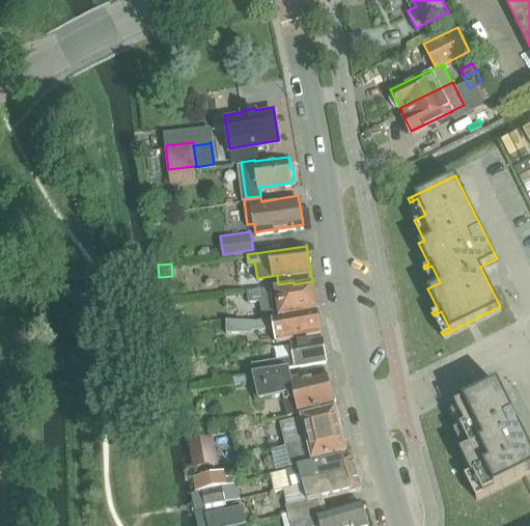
[(261,317),(316,307),(312,281),(294,284),(294,282),(278,284),(247,287),(248,299),(259,298),(261,317)]
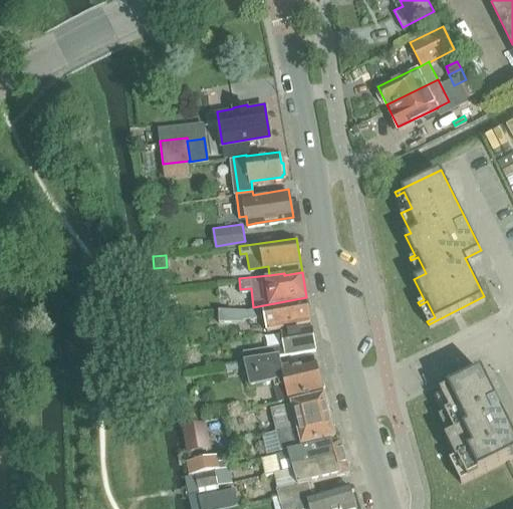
[(306,297),(253,307),(248,308),(249,316),(250,317),(264,314),(266,328),(310,319),(306,297)]
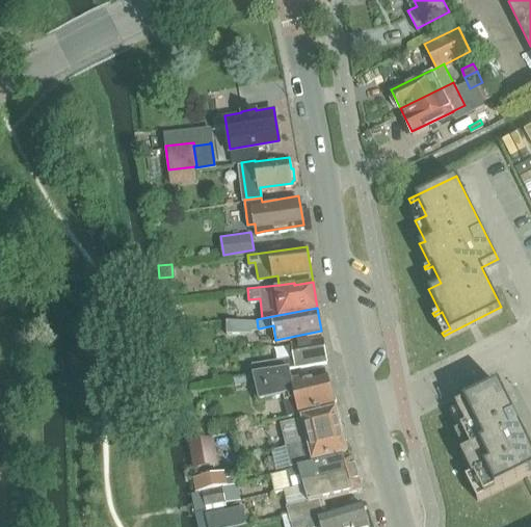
[(226,319),(226,330),(250,330),(250,328),(250,319),(226,319)]
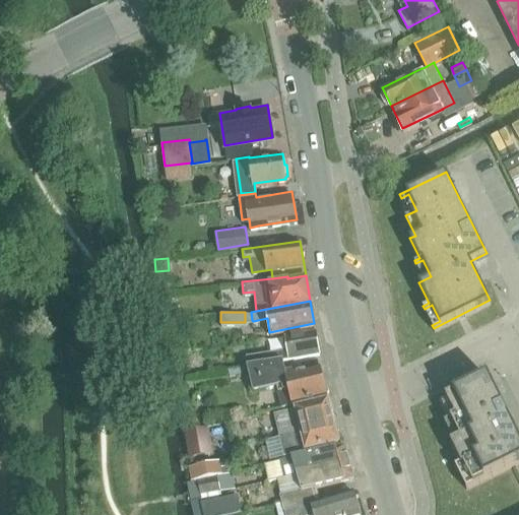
[(319,351),(315,329),(284,333),(286,346),(247,353),(248,364),(281,358),(319,351)]
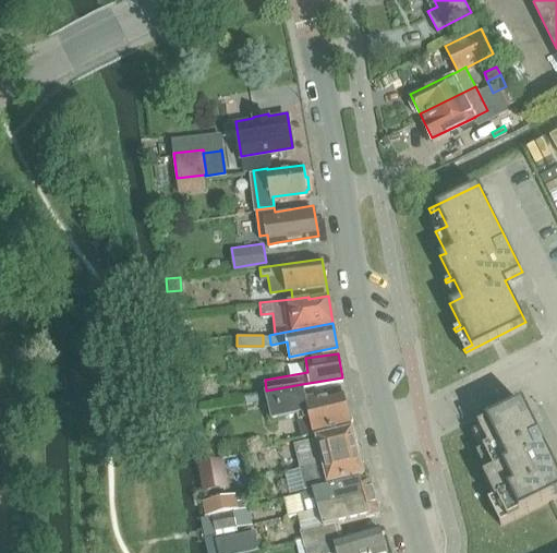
[(317,393),(305,396),(302,384),(266,391),(273,418),(297,411),(302,434),(351,423),(343,392),(317,397),(317,393)]
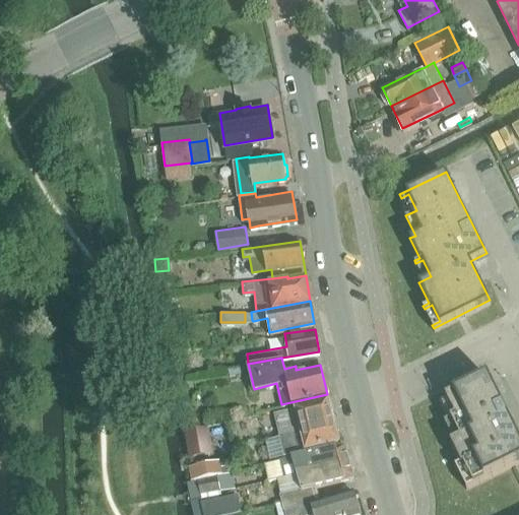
[(518,437),(488,374),(465,385),(438,398),(448,417),(444,420),(445,423),(452,420),(460,436),(450,441),(460,461),(455,463),(456,466),(464,463),(472,478),(464,483),(466,486),(518,459),(518,437)]
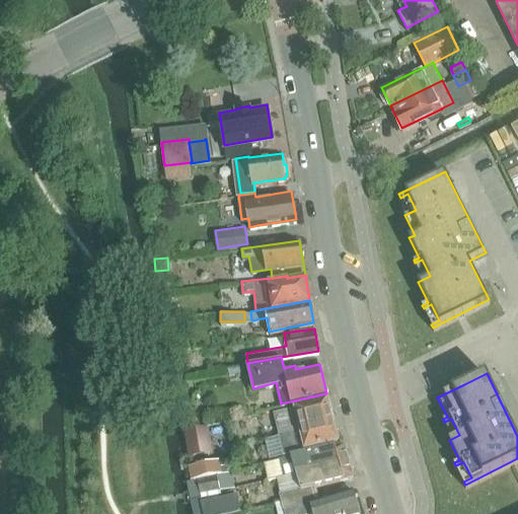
[(288,429),(333,418),(327,396),(294,405),(294,406),(273,411),(278,432),(288,430),(288,429)]
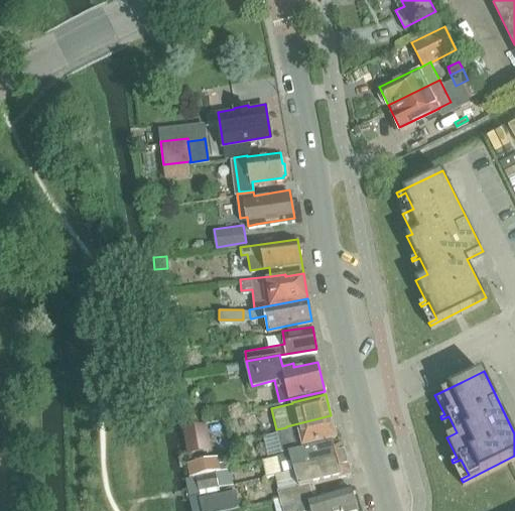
[(194,406),(180,408),(182,422),(196,420),(194,406)]
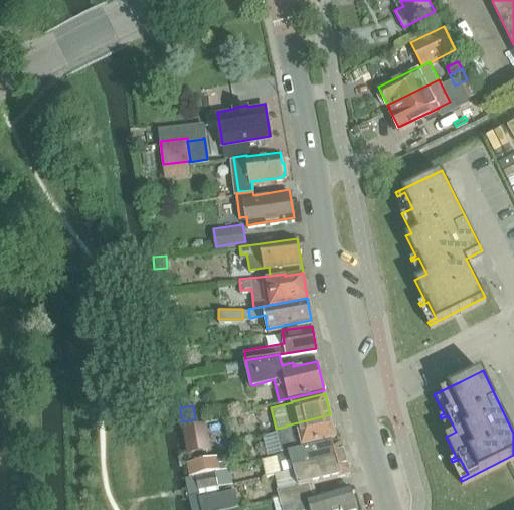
[(335,437),(330,414),(286,426),(286,427),(276,429),(281,450),(287,449),(302,445),(335,437)]
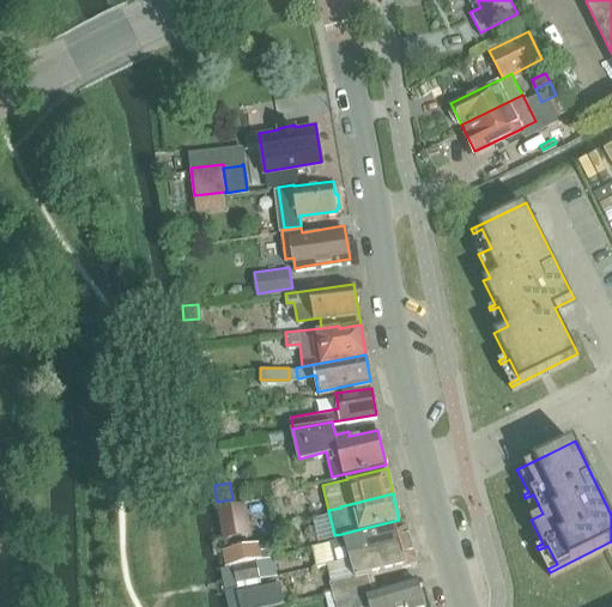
[(243,502),(219,505),(225,535),(249,530),(243,502)]
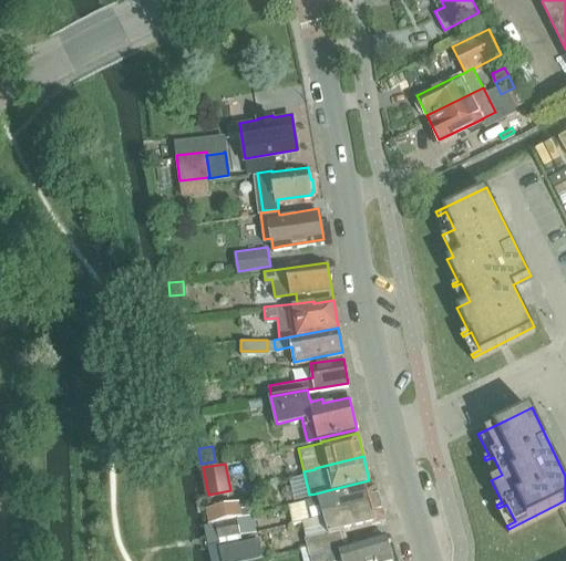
[(374,481),(370,482),(335,491),(304,498),(287,502),(291,521),(309,518),(323,515),(379,499),(378,491),(374,481)]
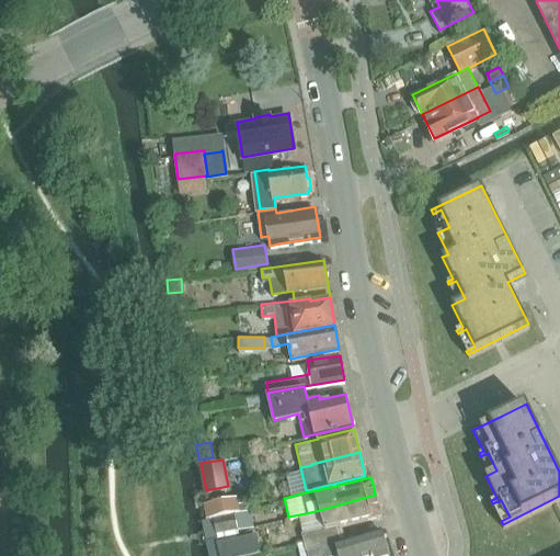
[(237,495),(212,500),(214,513),(233,510),(240,509),(237,495)]
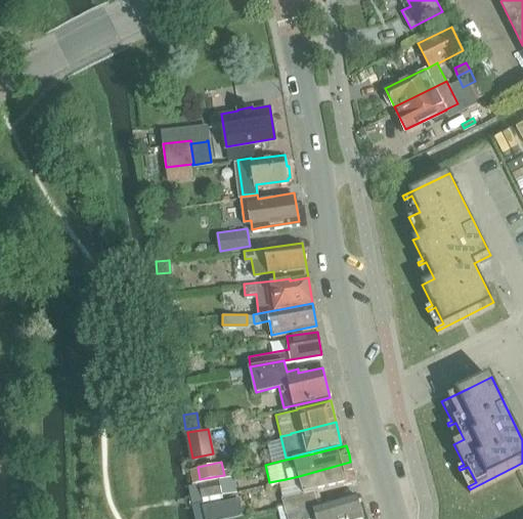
[(355,479),(350,462),(299,476),(303,491),(281,496),(284,503),(286,512),(317,503),(313,490),(355,479)]
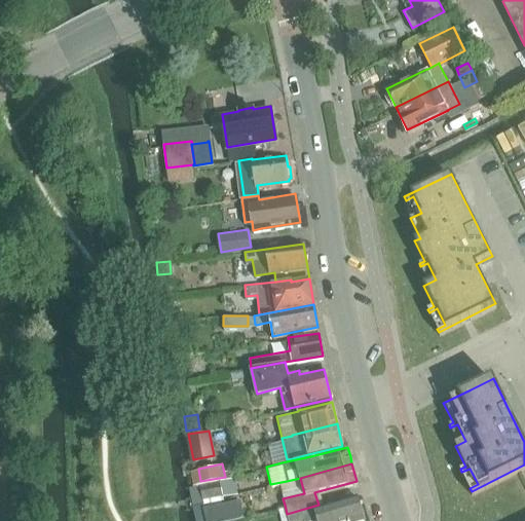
[(220,480),(199,483),(202,496),(223,492),(220,480)]
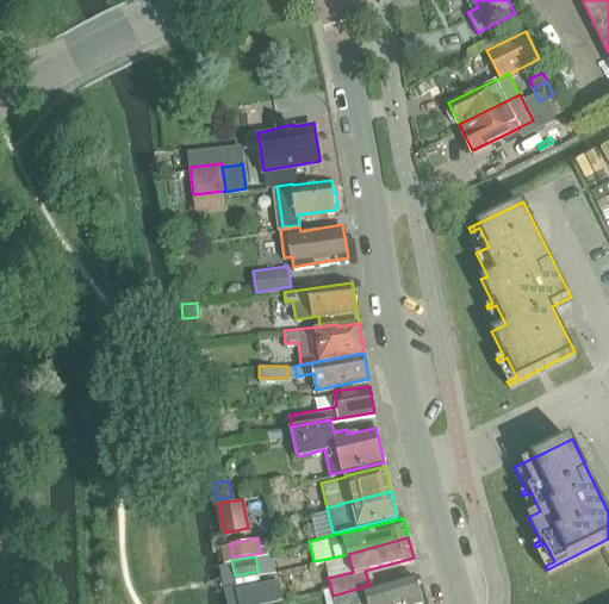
[(414,574),(370,585),(333,596),(335,603),(354,603),(366,601),(367,603),(410,603),(421,602),(414,574)]
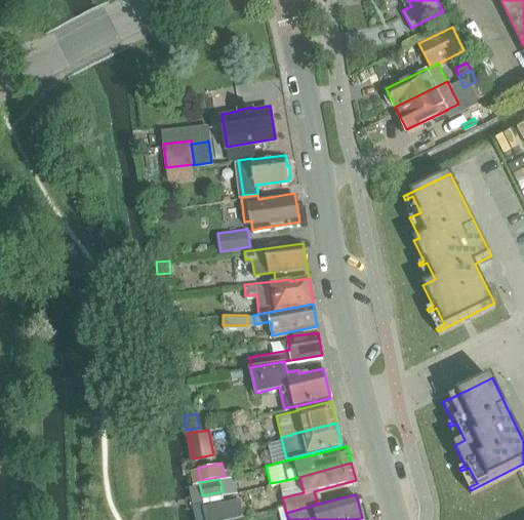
[(239,496),(203,506),(205,519),(222,519),(232,518),(243,515),(239,496)]
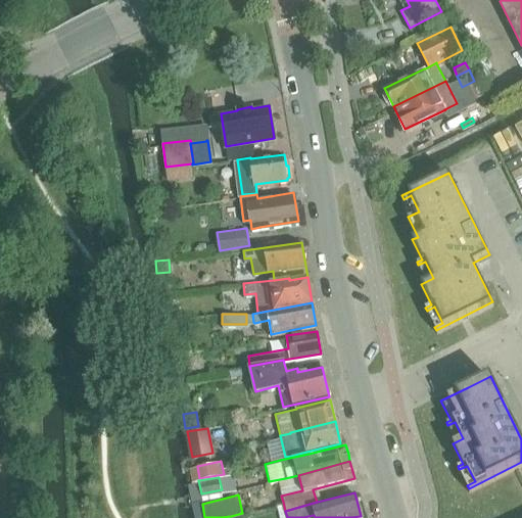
[(283,502),(277,504),(280,517),(287,517),(285,511),(283,502)]
